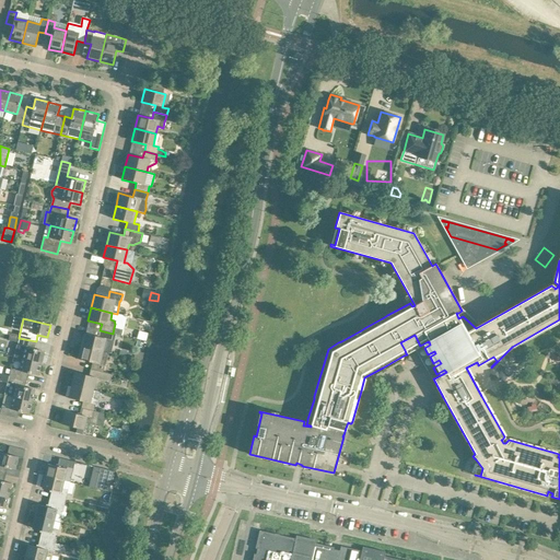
[(109,345),(113,334),(100,330),(98,337),(84,334),(81,346),(108,352),(111,351),(112,347),(109,345)]
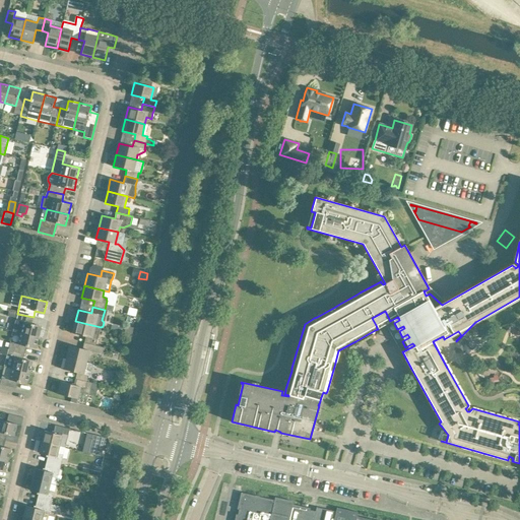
[(129,308),(127,315),(135,317),(137,310),(129,308)]
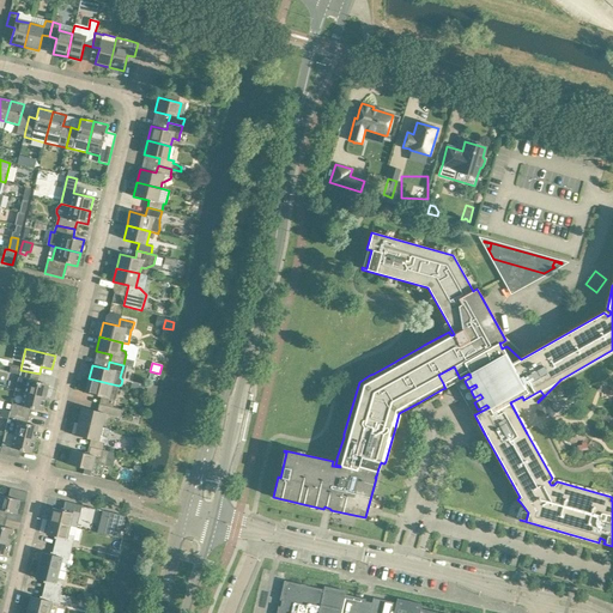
[(20,370),(16,390),(24,393),(44,398),(48,384),(37,382),(40,374),(20,370)]
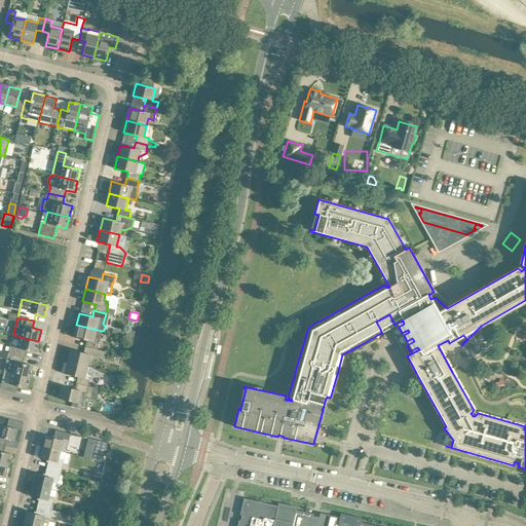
[(86,340),(85,346),(97,349),(102,331),(76,325),(73,337),(86,340)]
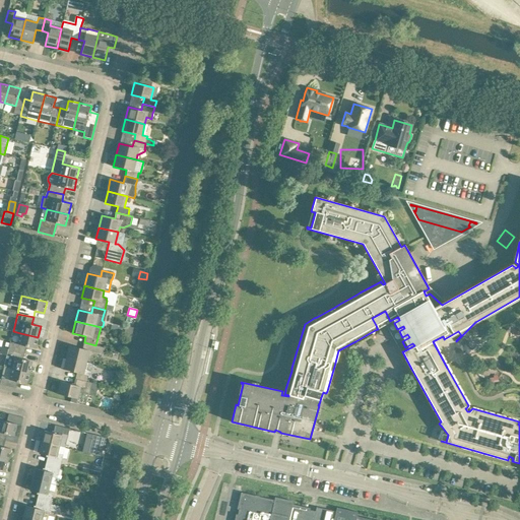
[(36,348),(38,337),(20,333),(18,344),(10,342),(8,349),(24,352),(26,346),(36,348)]
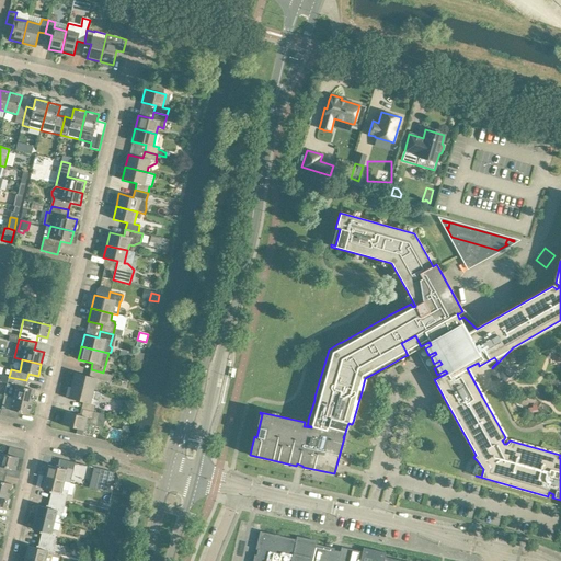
[(112,375),(103,373),(91,369),(89,377),(75,373),(71,386),(93,391),(96,378),(111,381),(112,375)]
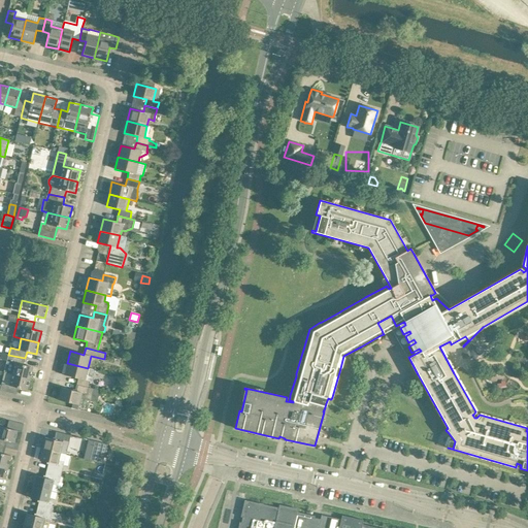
[(4,372),(12,374),(30,378),(32,367),(23,365),(25,358),(8,355),(4,372)]
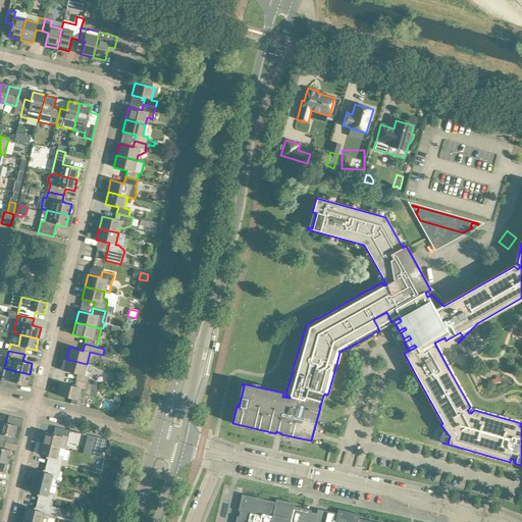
[(76,374),(75,380),(88,383),(89,377),(91,376),(93,367),(92,365),(87,364),(66,359),(63,371),(76,374)]
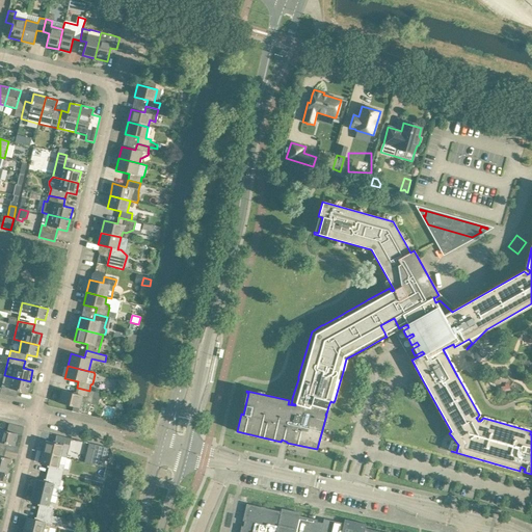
[(27,393),(30,381),(12,377),(9,389),(18,391),(27,393)]
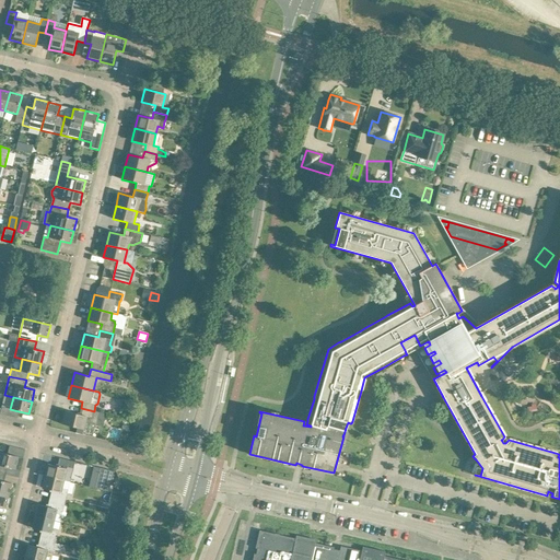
[(0,413),(18,418),(19,411),(10,409),(6,408),(1,407),(0,412),(0,413)]
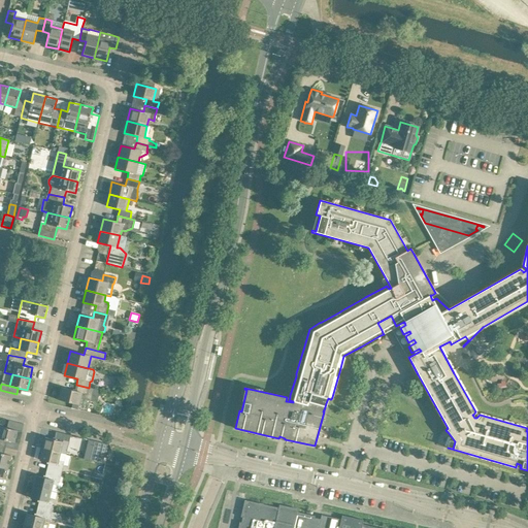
[(62,388),(59,400),(72,403),(78,405),(80,398),(91,401),(94,389),(89,388),(76,385),(75,391),(62,388)]
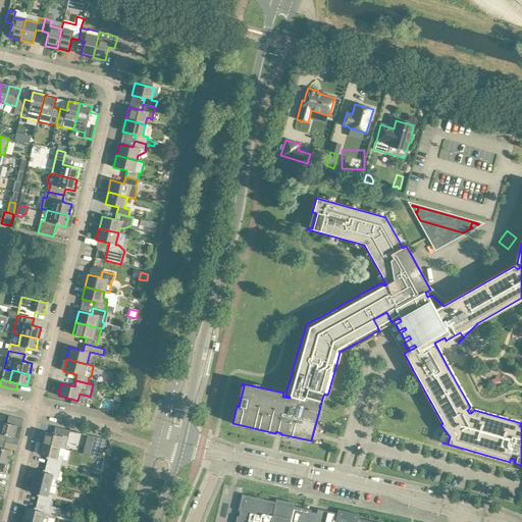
[(0,433),(5,435),(14,437),(16,426),(0,421),(0,433)]
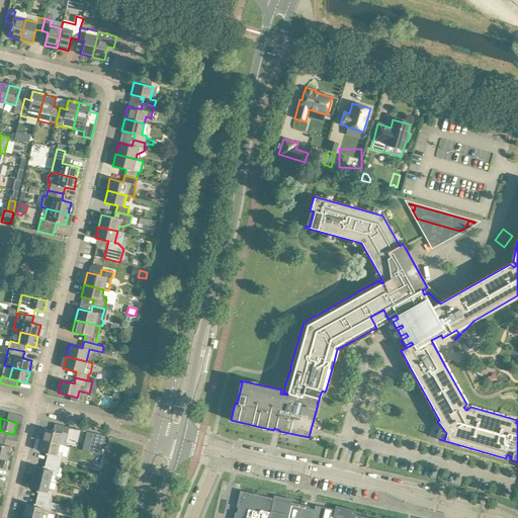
[(67,439),(69,427),(55,424),(53,431),(45,429),(41,440),(59,444),(61,437),(67,439)]
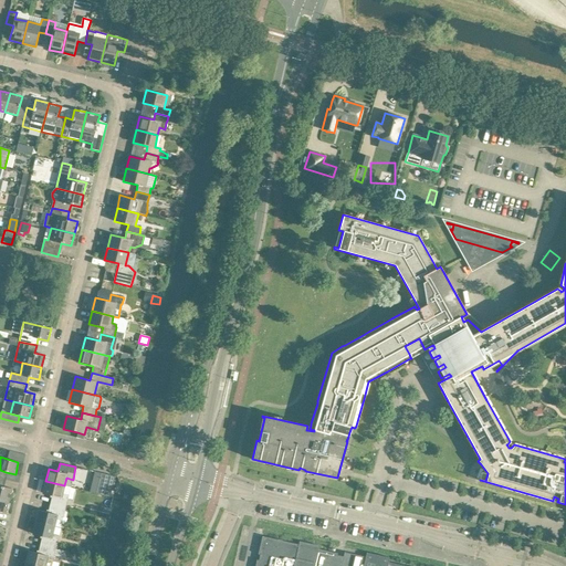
[(101,473),(96,493),(107,496),(109,496),(112,492),(115,477),(101,473)]
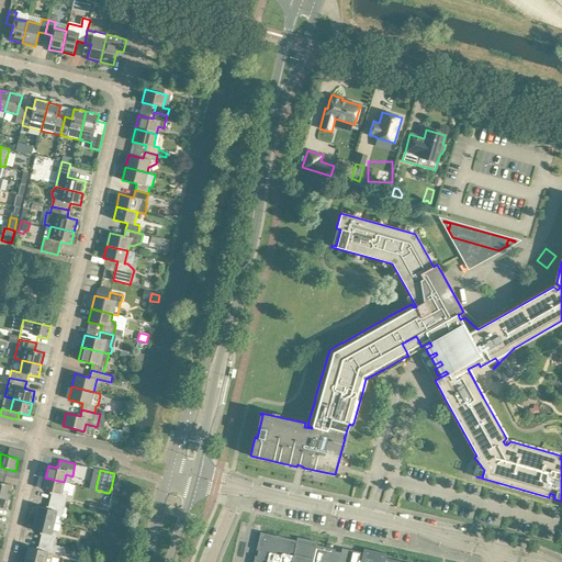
[(0,495),(9,497),(11,485),(1,483),(3,475),(0,474),(0,495)]
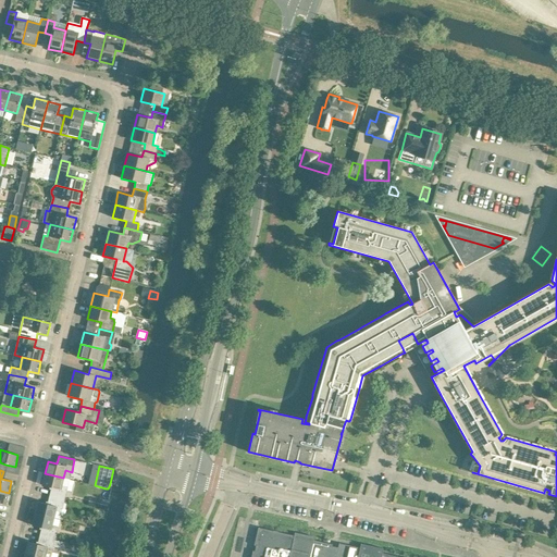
[(51,487),(49,496),(64,499),(67,487),(70,480),(63,478),(45,473),(41,485),(51,487)]
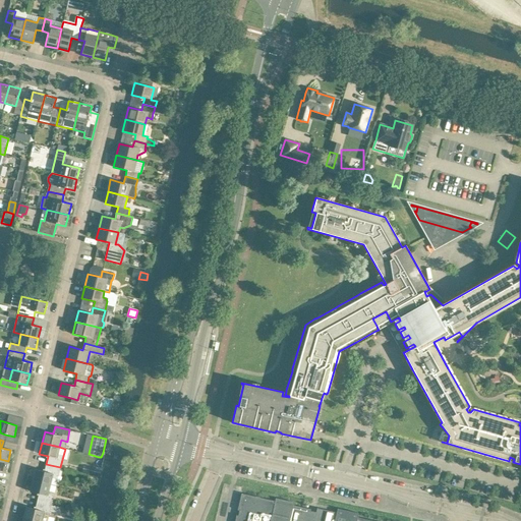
[(36,469),(33,480),(50,484),(52,477),(57,479),(60,467),(46,464),(44,471),(36,469)]
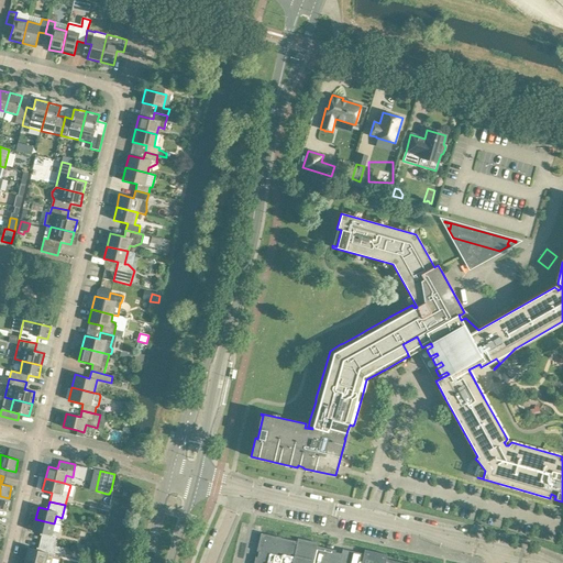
[(91,503),(89,510),(108,515),(110,508),(91,503)]
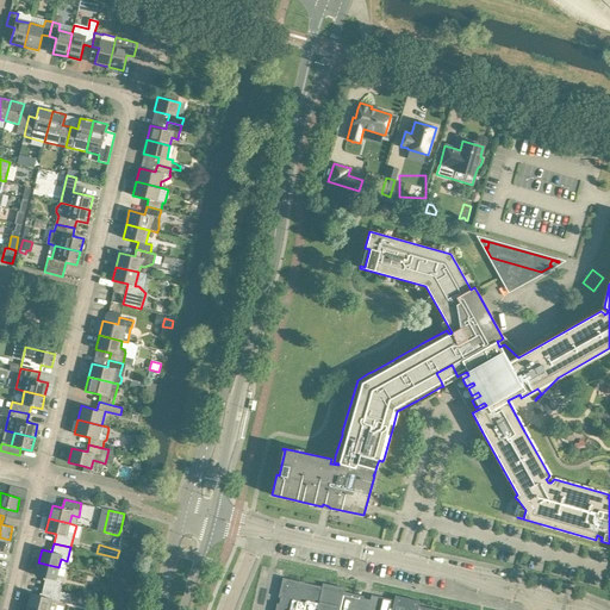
[(58,567),(38,562),(35,576),(45,578),(43,587),(60,591),(63,577),(56,576),(58,567)]
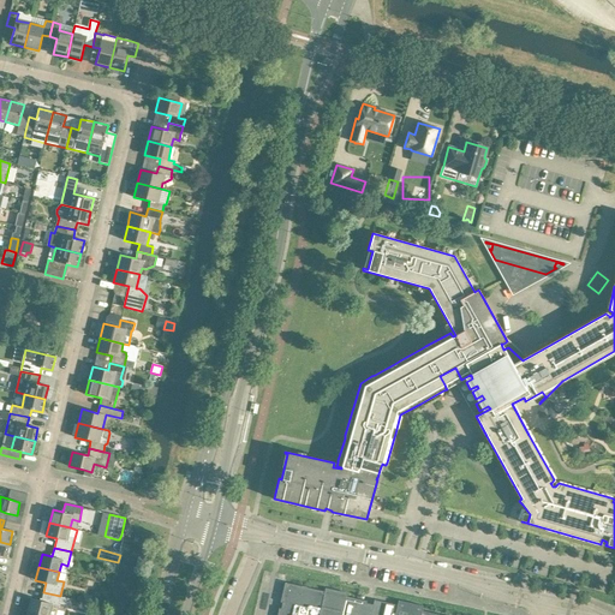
[(441,614),(422,610),(422,609),(423,605),(398,601),(398,605),(374,599),(372,604),(366,603),(366,601),(346,596),(347,592),(326,587),(324,591),(285,583),(280,602),(282,603),(281,609),(279,608),(276,614),(441,614)]
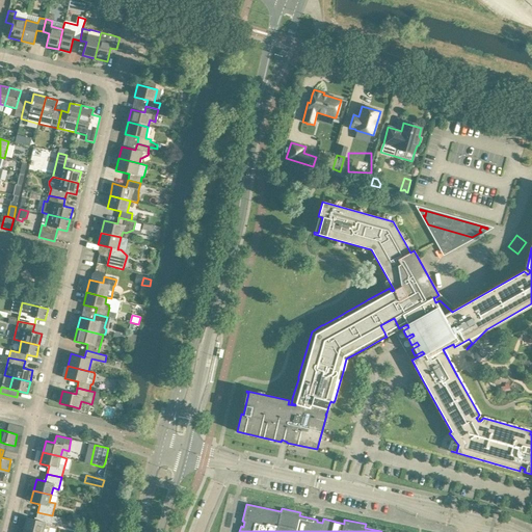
[(61,517),(52,515),(37,512),(35,520),(26,517),(24,529),(36,531),(48,531),(51,522),(59,524),(61,517)]
